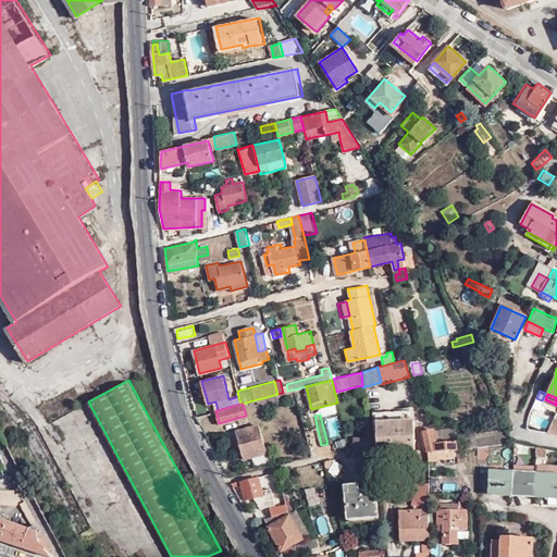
[(416,420),(378,421),(379,452),(418,449),(416,420)]
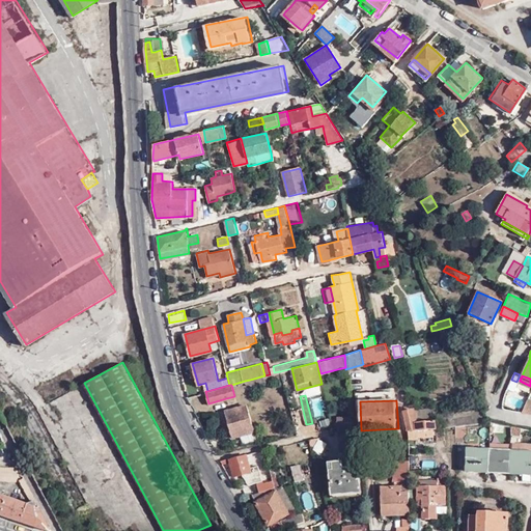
[(241,434),(254,430),(248,402),(226,408),(233,436),(241,434)]
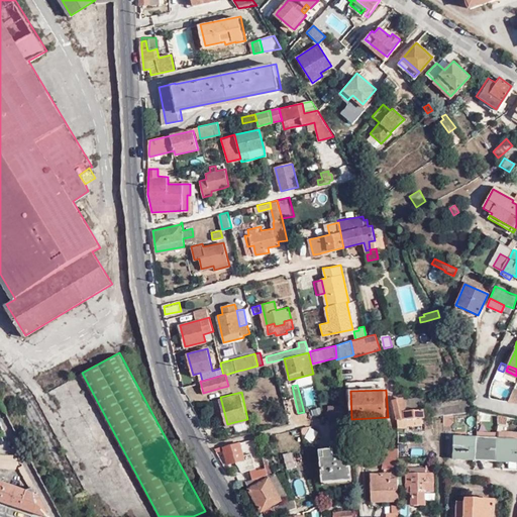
[(426,404),(428,418),(433,417),(474,411),(472,401),(470,402),(469,398),(426,404)]
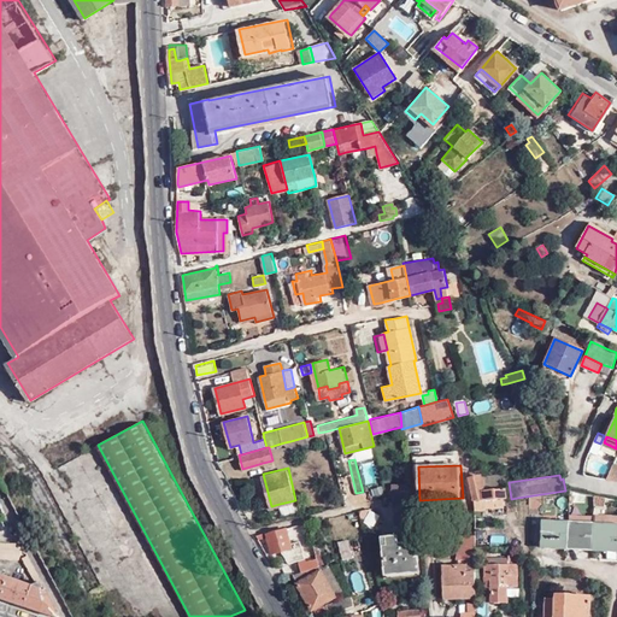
[(504,499),(507,499),(506,491),(486,493),(486,491),(487,491),(485,477),(482,477),(482,476),(472,479),(477,503),(476,512),(487,512),(487,509),(486,501),(504,499)]
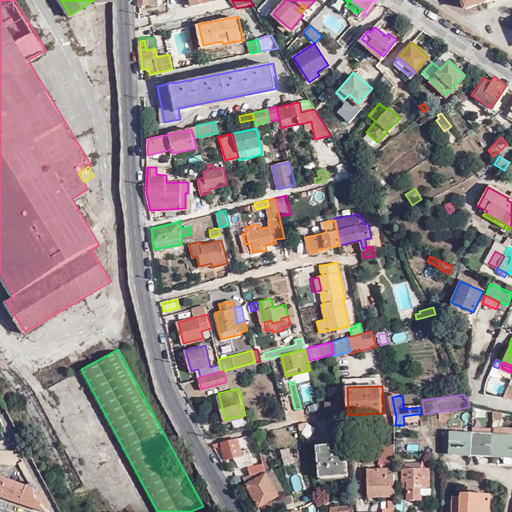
[(329,433),(344,432),(340,404),(326,406),(329,433)]
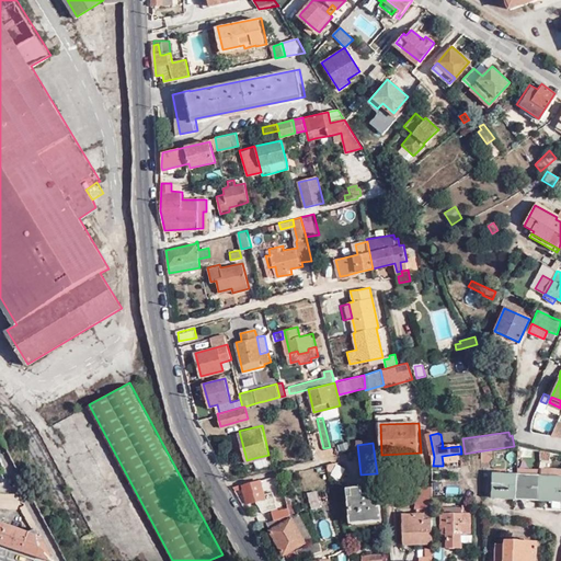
[(558,460),(559,454),(545,450),(545,458),(558,460)]
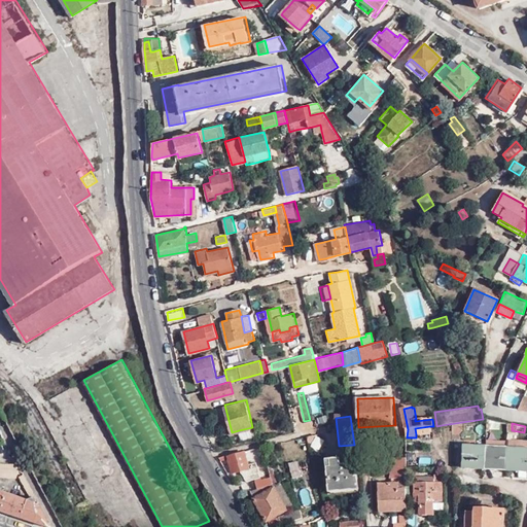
[(436,426),(433,426),(435,437),(443,436),(442,425),(436,426)]
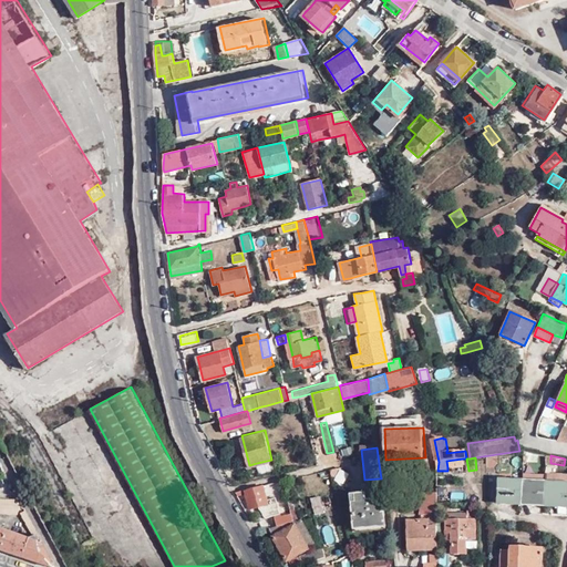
[(464,466),(463,459),(446,461),(447,467),(464,466)]
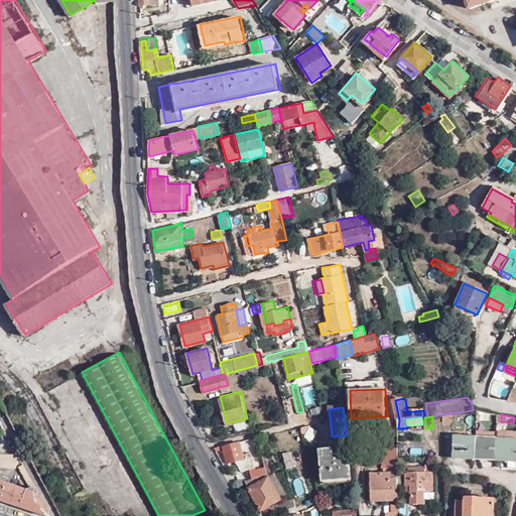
[(248,426),(247,418),(234,421),(236,429),(248,426)]
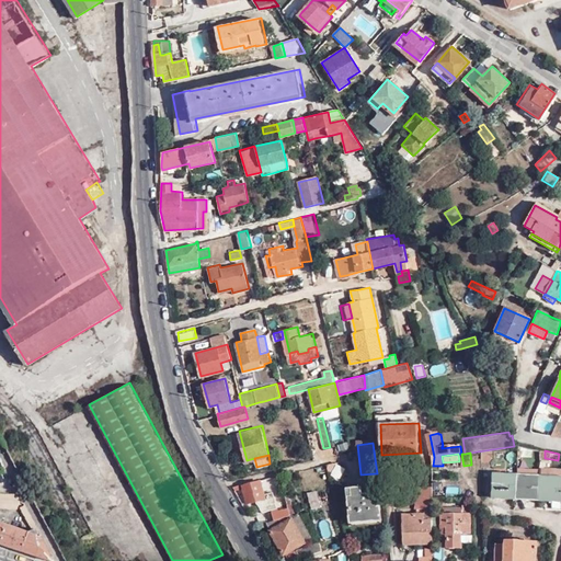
[(330,476),(339,481),(346,469),(336,464),(330,476)]
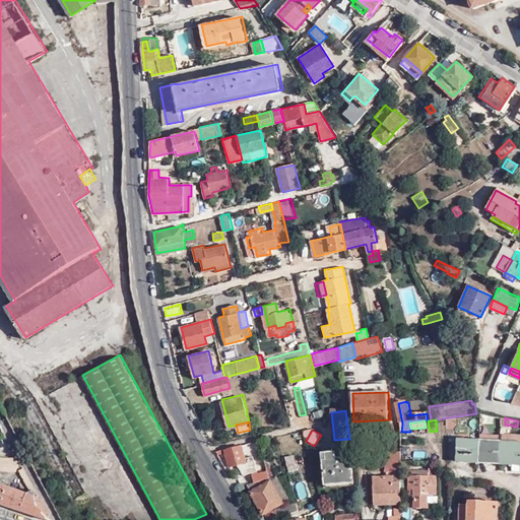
[(504,441),(482,439),(460,438),(459,460),(480,461),(503,463),(519,463),(519,441),(508,441),(508,435),(504,435),(504,441)]
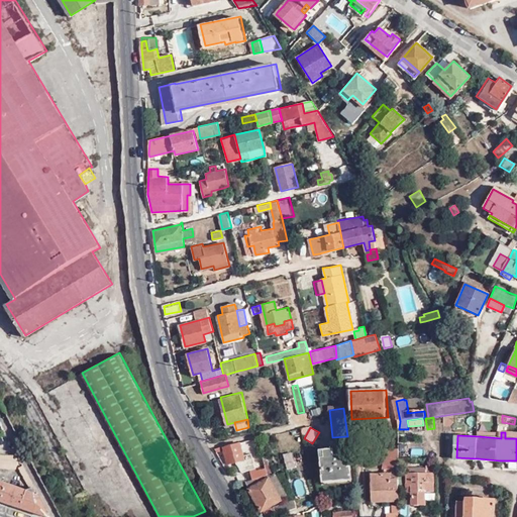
[(259,437),(253,438),(256,449),(260,461),(265,460),(259,437)]
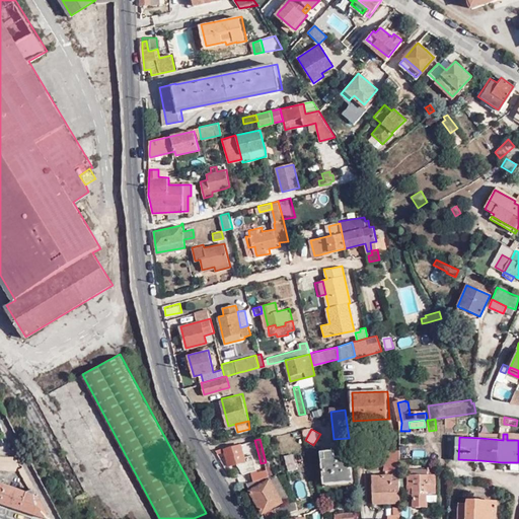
[(248,441),(249,443),(251,453),(257,451),(254,440),(248,441)]
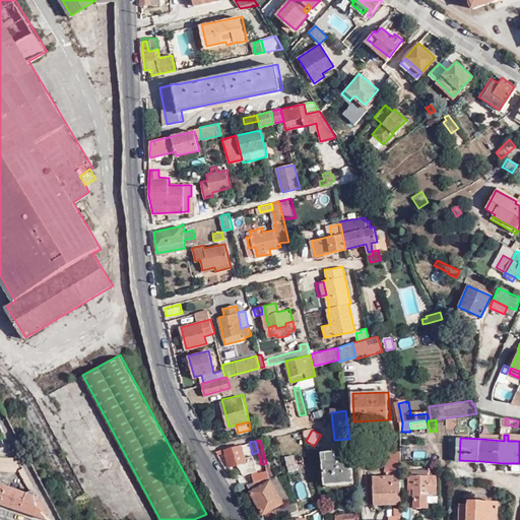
[(252,454),(250,444),(224,449),(216,451),(219,455),(225,453),(229,465),(245,461),(244,455),(252,454)]
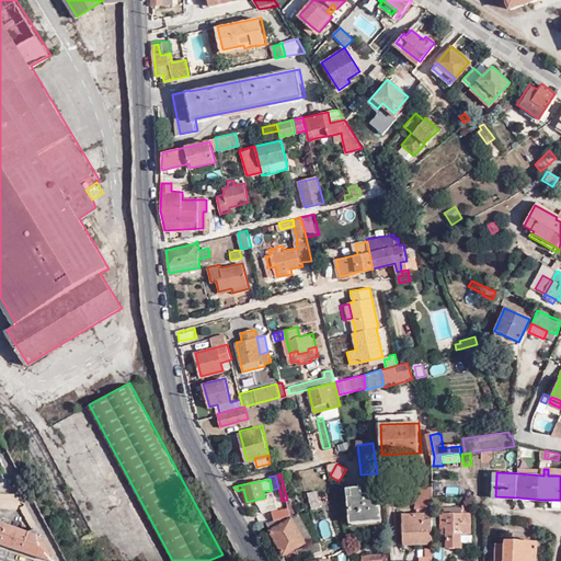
[(433,506),(433,496),(433,485),(416,485),(416,506),(433,507),(433,506)]
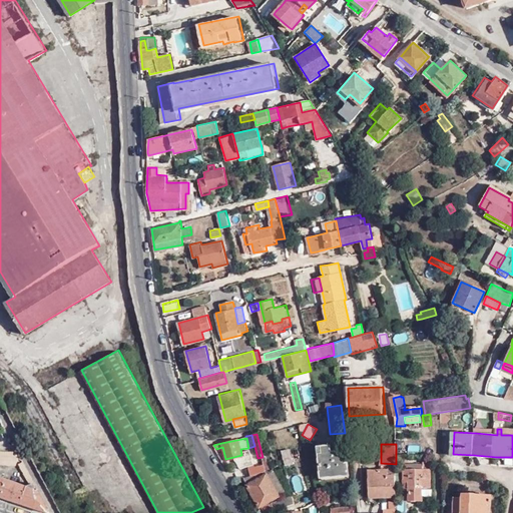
[(290,447),(282,450),(285,465),(294,463),(290,447)]
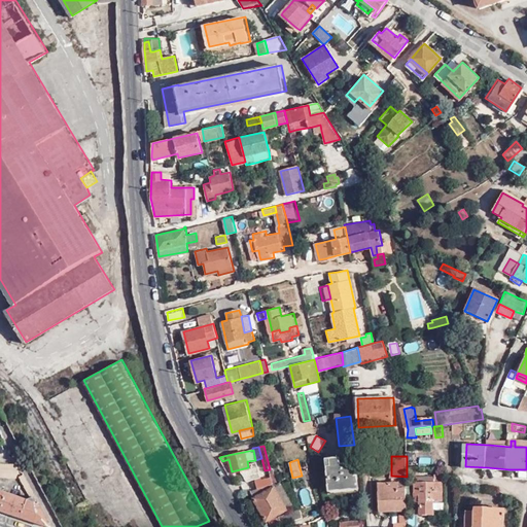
[(340,465),(339,459),(327,460),(330,492),(358,489),(356,464),(340,465)]
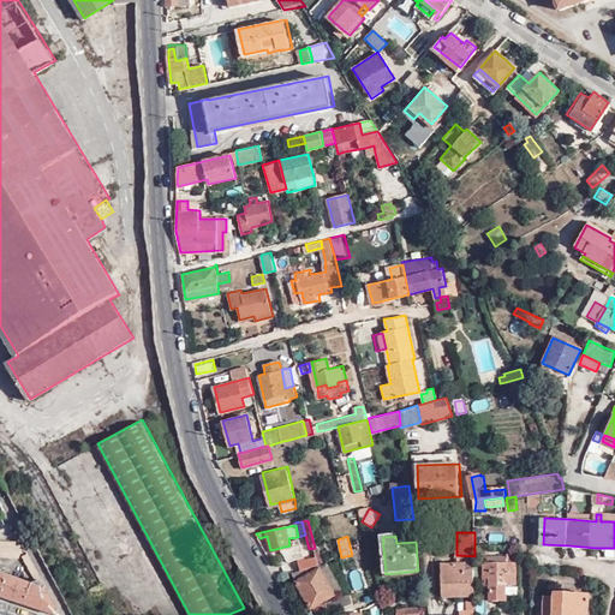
[(0,555),(1,555),(1,554),(10,555),(10,544),(1,543),(1,539),(0,539),(0,555)]
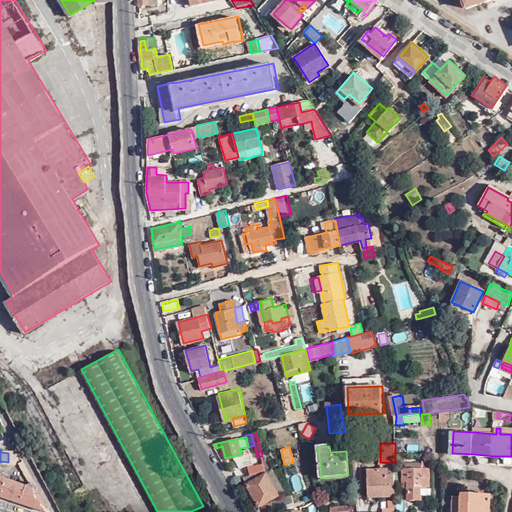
[(395,453),(395,462),(403,462),(403,461),(405,461),(404,452),(395,453)]
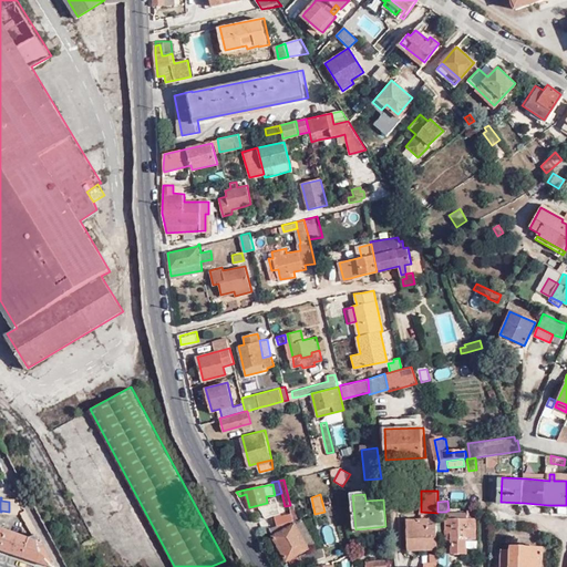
[(452,553),(463,553),(462,548),(466,547),(466,538),(476,538),(476,508),(467,508),(468,511),(449,511),(446,511),(446,531),(452,532),(452,538),(452,553)]
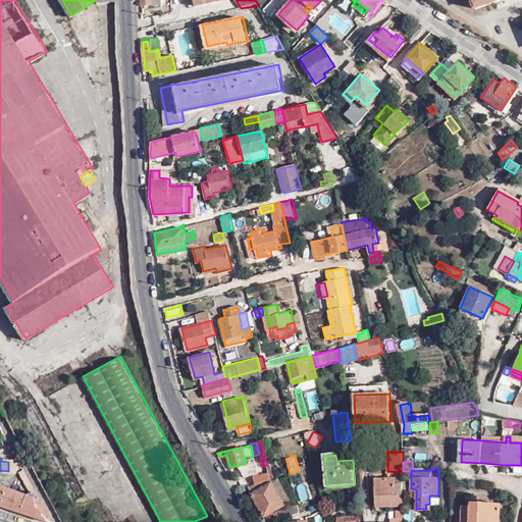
[(19,471),(31,493),(36,491),(24,469),(19,471)]
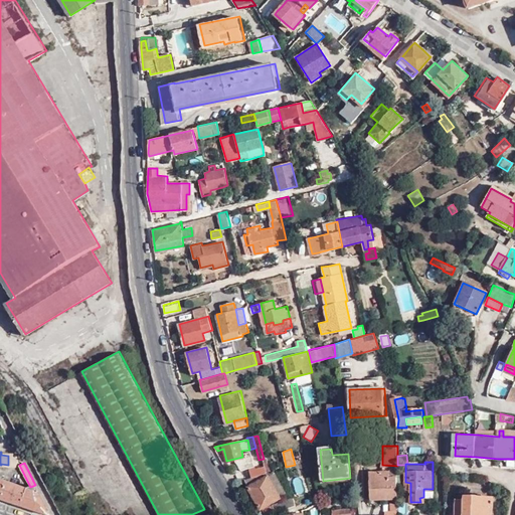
[(248,470),(250,476),(267,473),(265,465),(248,470)]
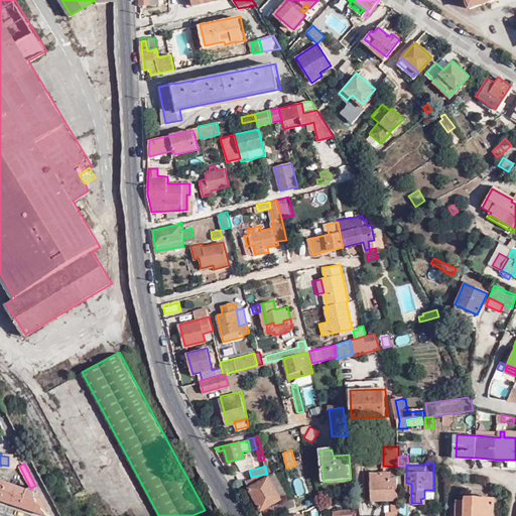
[(276,472),(269,477),(280,497),(287,492),(276,472)]
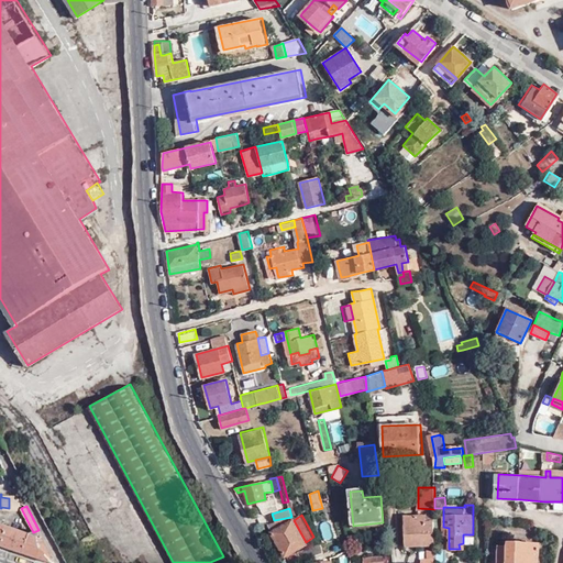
[(434,545),(434,521),(428,521),(428,515),(406,515),(406,544),(434,545)]
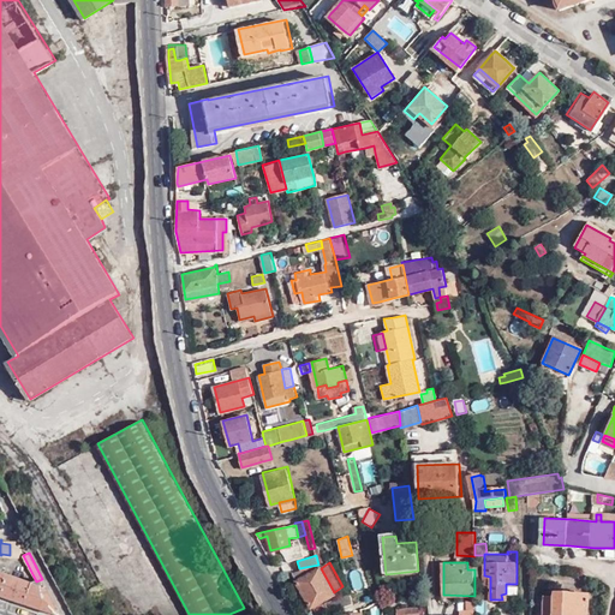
[(299,568),(292,571),(311,605),(314,604),(330,596),(335,595),(334,592),(321,568),(318,565),(299,568)]
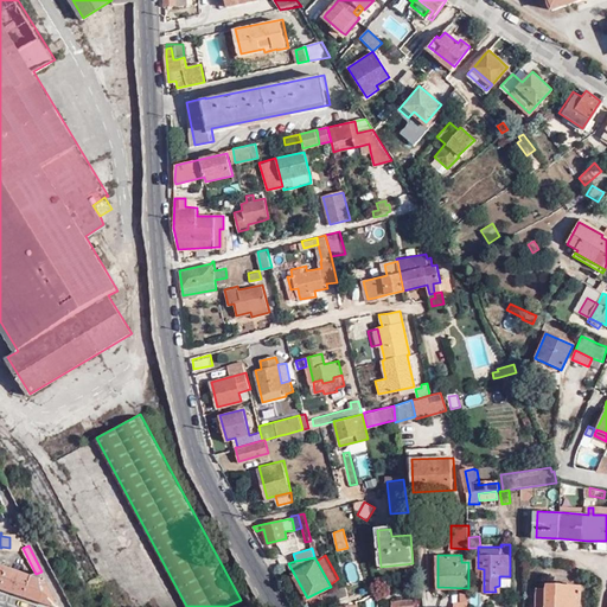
[(33,575),(0,563),(0,586),(56,606),(58,604),(42,572),(36,574),(33,575)]
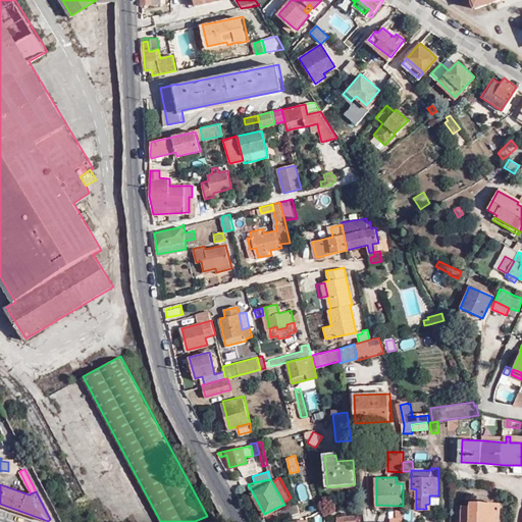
[(472,505),(463,505),(462,521),(499,521),(500,504),(472,502),(472,505)]
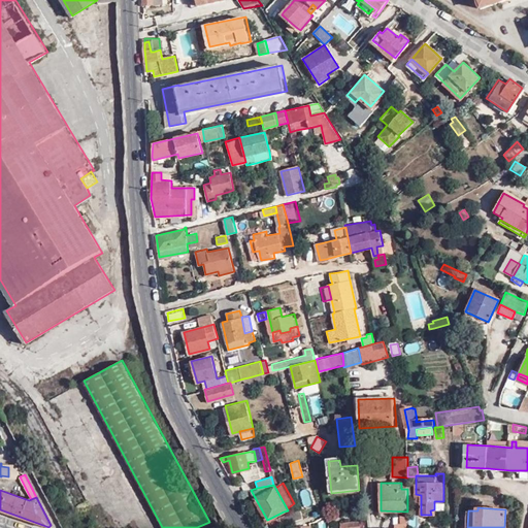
[(301,517),(299,509),(291,512),(285,515),(287,521),(301,517)]
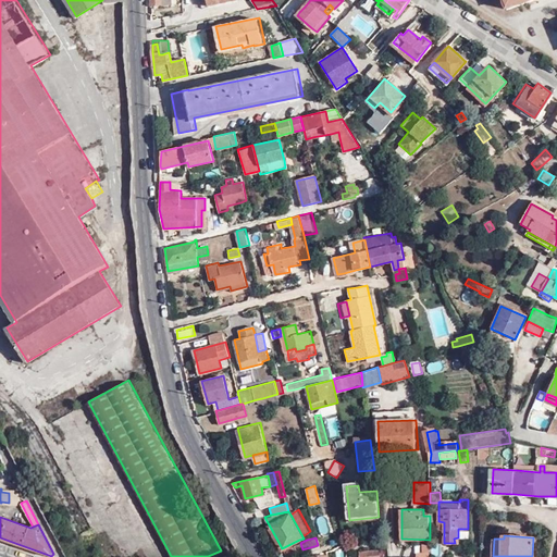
[(299,540),(284,547),(286,555),(302,549),(300,543),(299,540)]
